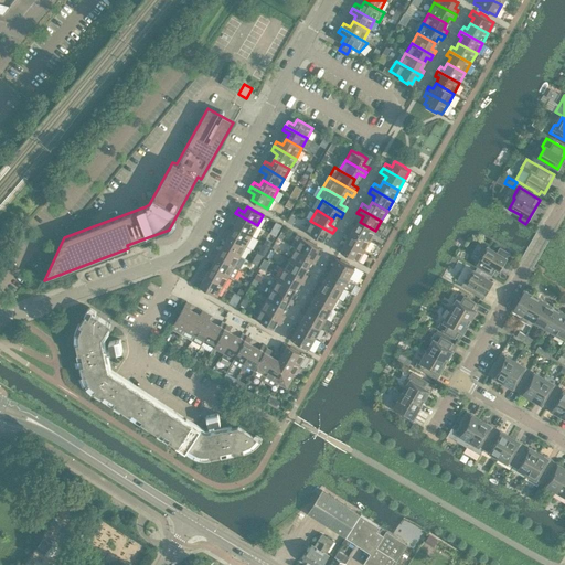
[(257,225),(235,213),(233,217),(240,221),(236,226),(252,235),(257,225)]
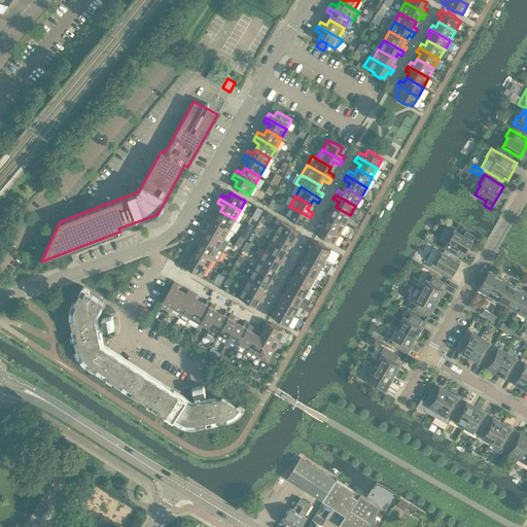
[(310,217),(289,206),(284,215),(290,218),(290,219),(297,223),(299,223),(302,218),(308,221),(310,217)]
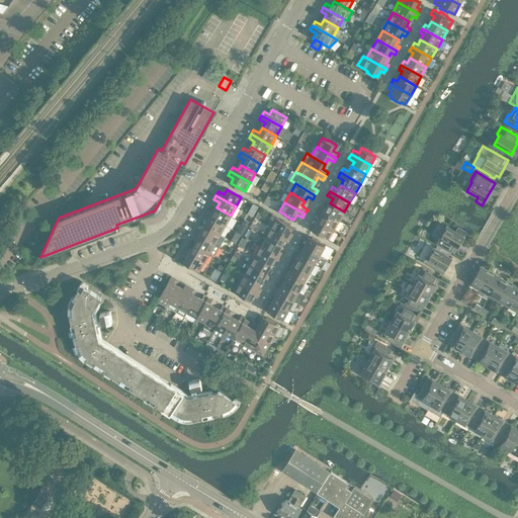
[(319,209),(339,221),(344,211),(330,203),(327,208),(322,205),(319,209)]
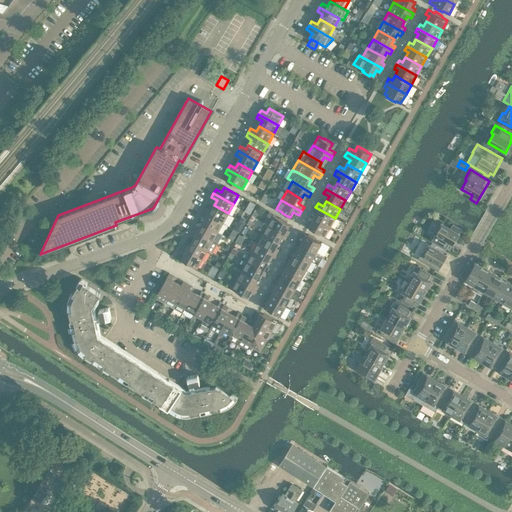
[(228,213),(214,205),(211,210),(206,207),(203,211),(223,223),(228,213)]
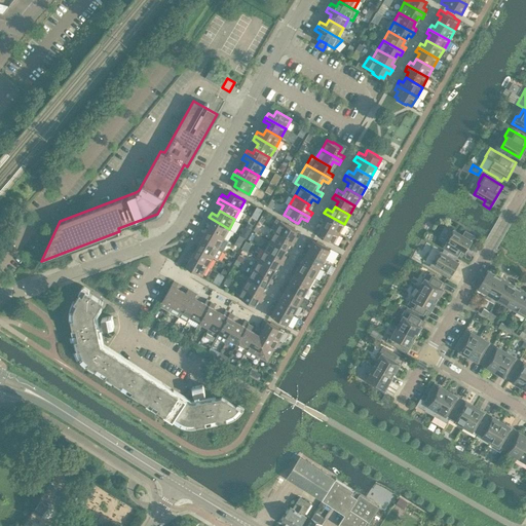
[(325,225),(339,233),(344,224),(324,213),(322,217),(328,220),(325,225)]
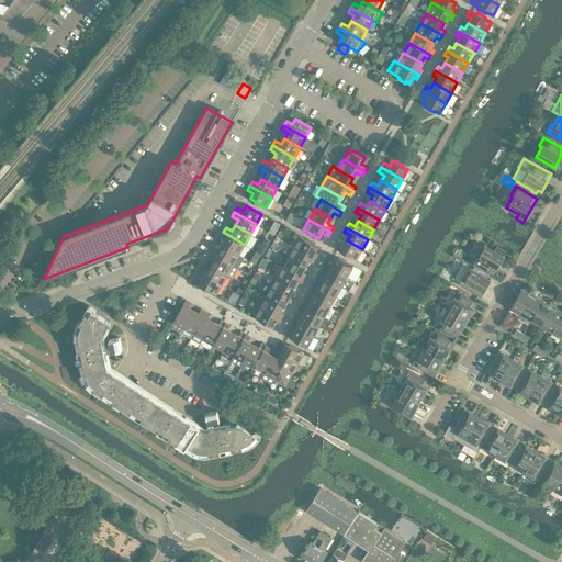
[(223,246),(239,255),(245,245),(223,232),(221,237),(226,240),(223,246)]
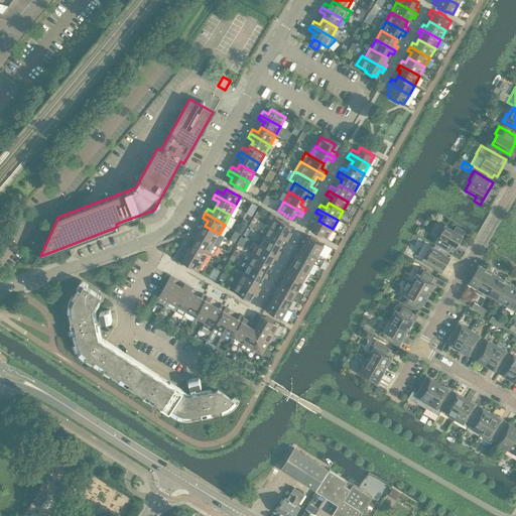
[(281,219),(281,220),(270,214),(265,223),(270,226),(289,237),(292,233),(286,230),(289,225),(288,224),(289,223),(283,219),(283,220),(281,219)]
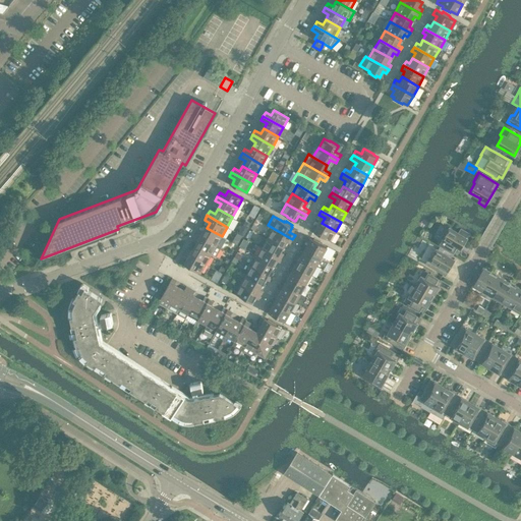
[(336,231),(322,223),(319,228),(312,225),(310,229),(316,233),(316,234),(325,238),(325,237),(331,241),(336,231)]
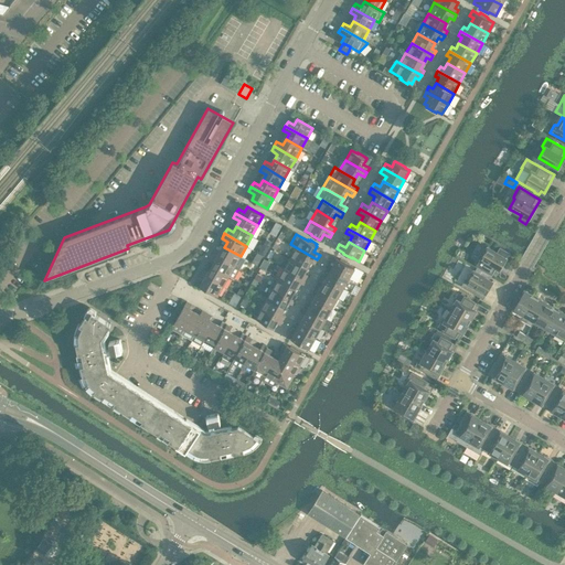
[(479,255),(475,263),(497,275),(507,257),(509,253),(500,247),(498,252),(488,246),(482,255),(481,254),(479,255)]
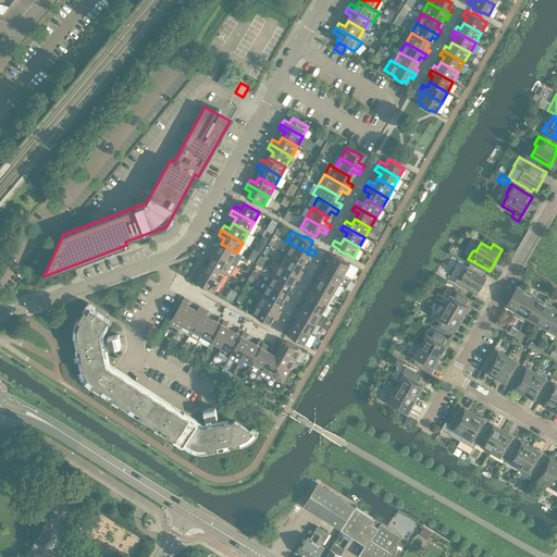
[(210,250),(231,262),(237,252),(221,244),(219,249),(212,245),(210,250)]
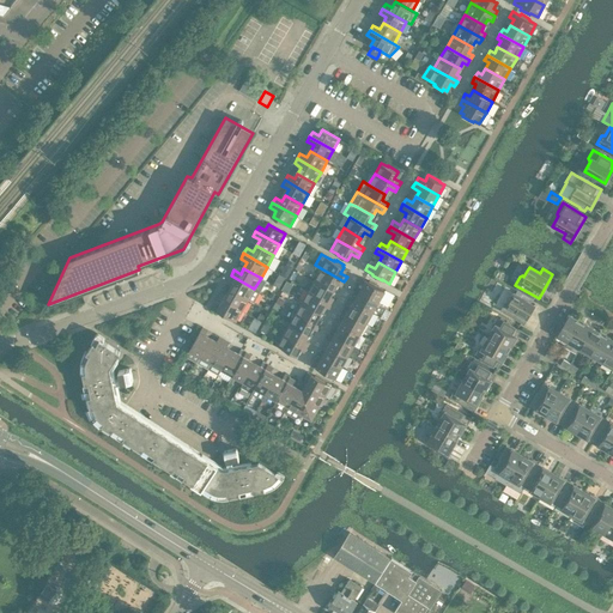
[(314,279),(332,289),(334,283),(341,286),(344,281),(321,268),(314,279)]
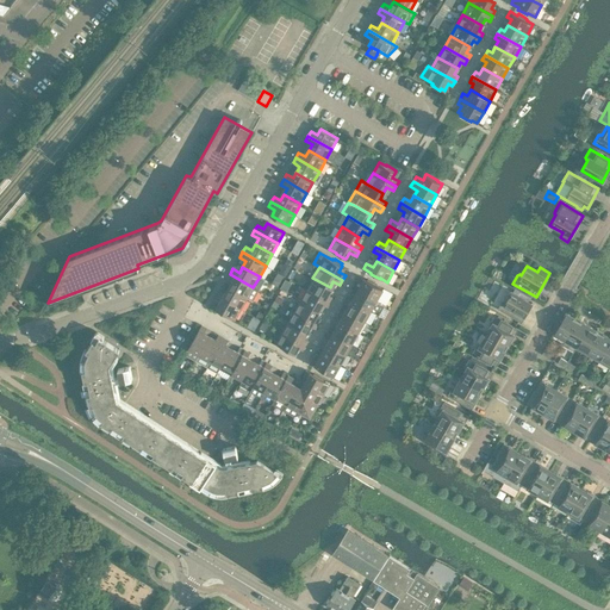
[(226,279),(234,282),(230,288),(247,298),(253,302),(259,291),(253,287),(230,274),(226,279)]
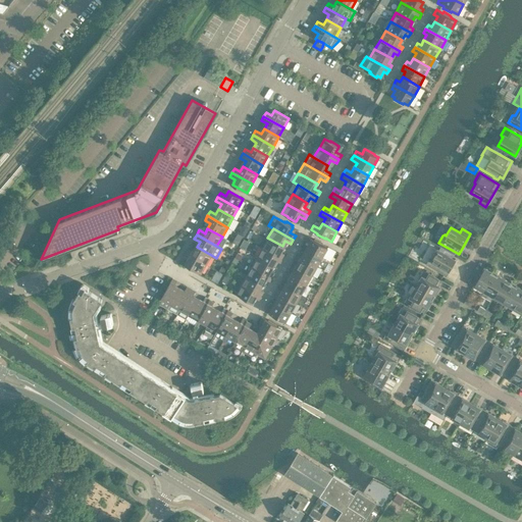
[(322,243),(314,239),(314,240),(308,236),(305,241),(311,244),(308,249),(322,257),(327,247),(322,244),(322,243)]
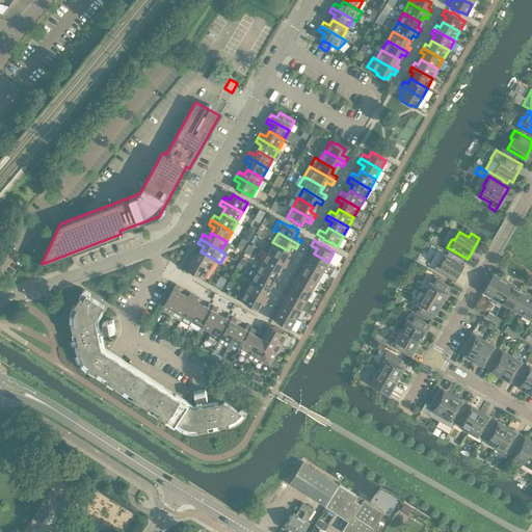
[(267,251),(288,263),(290,259),(285,256),(288,250),(272,242),(267,251)]
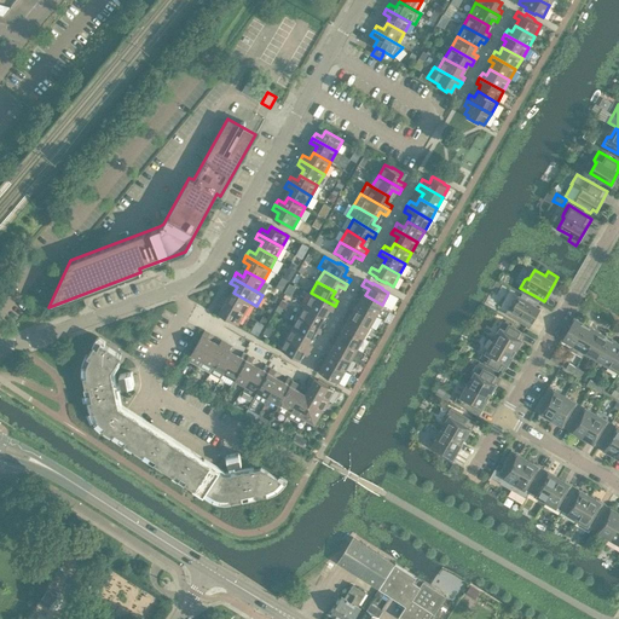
[(220,300),(244,313),(250,302),(233,293),(230,299),(224,295),(220,300)]
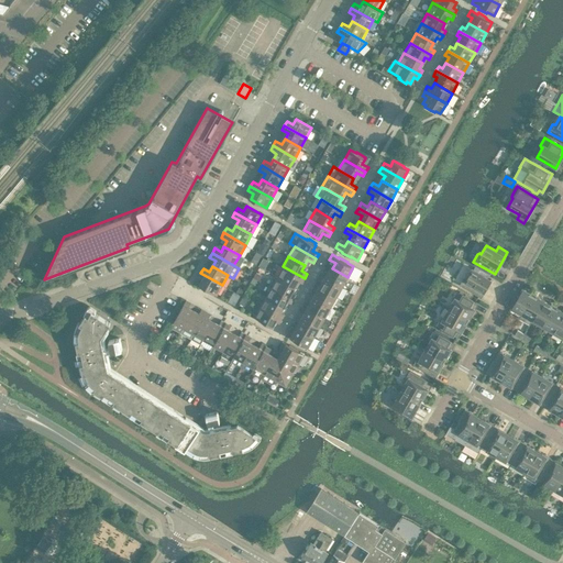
[(277,276),(293,285),(296,279),(301,284),(305,278),(283,266),(277,276)]
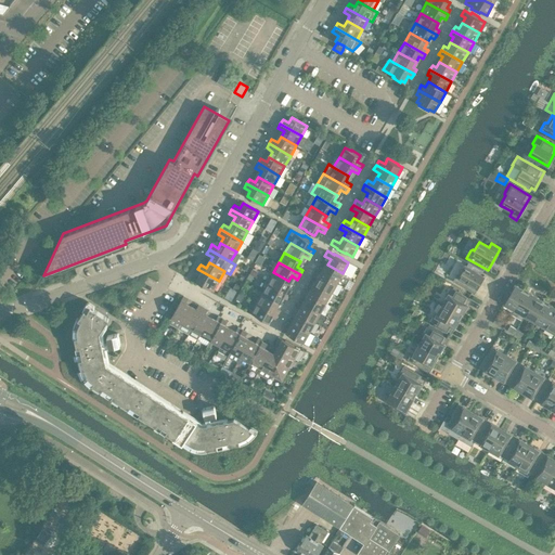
[(343,273),(327,265),(324,270),(319,266),(315,271),(337,283),(343,273)]
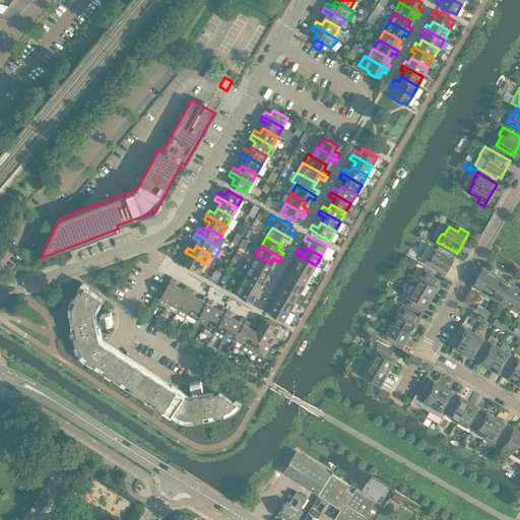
[(444,274),(454,258),(437,248),(432,256),(430,255),(429,256),(425,263),(444,274)]
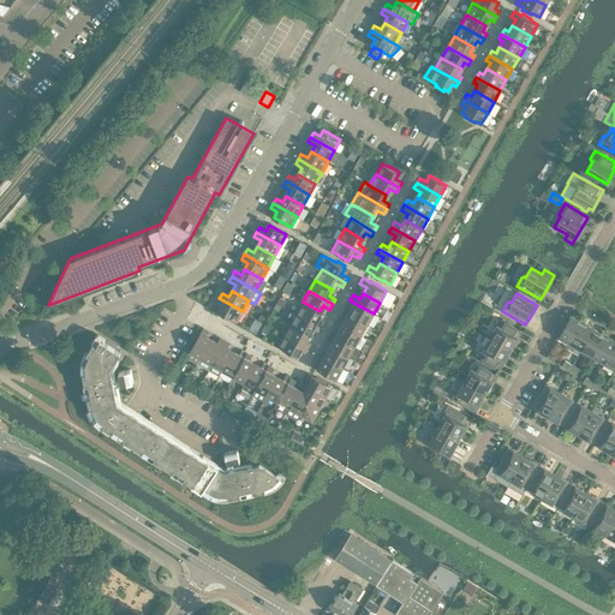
[(219,298),(216,303),(222,306),(220,312),(237,322),(243,311),(219,298)]
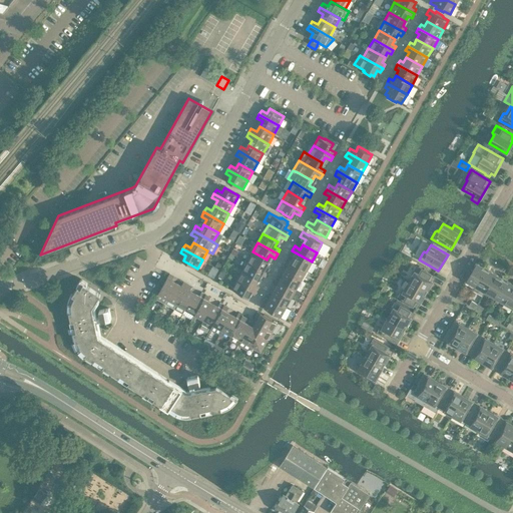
[(312,262),(292,250),(290,254),(295,258),(293,263),(307,271),(312,262)]
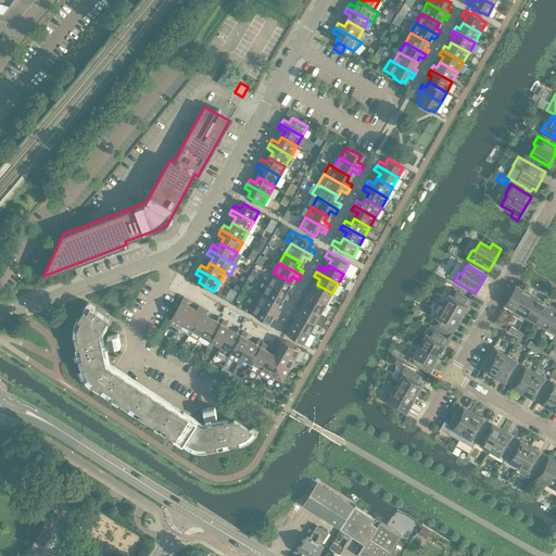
[(290,295),(292,290),(286,287),(289,281),(274,273),(268,282),(290,295)]
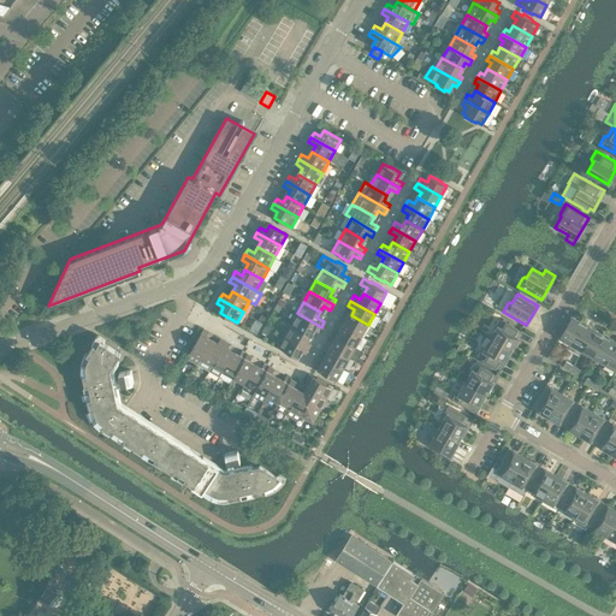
[(291,325),(308,335),(312,329),(318,332),(321,327),(297,313),(291,325)]
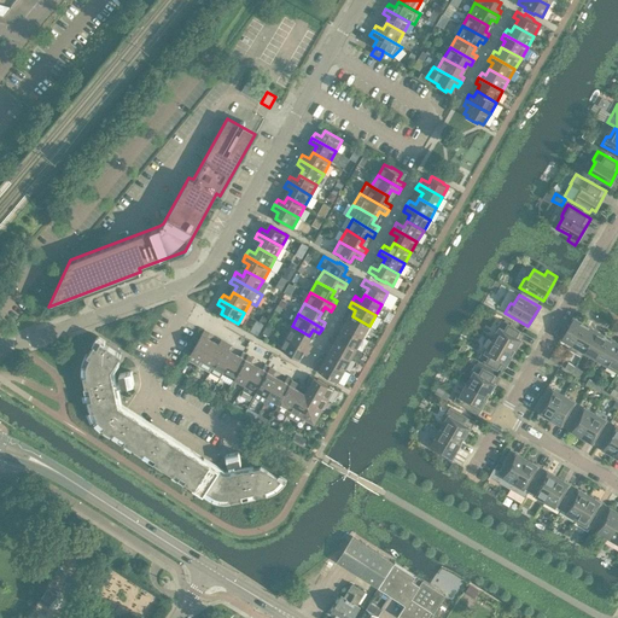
[(369,326),(353,316),(349,322),(342,319),(339,324),(363,337),(369,326)]
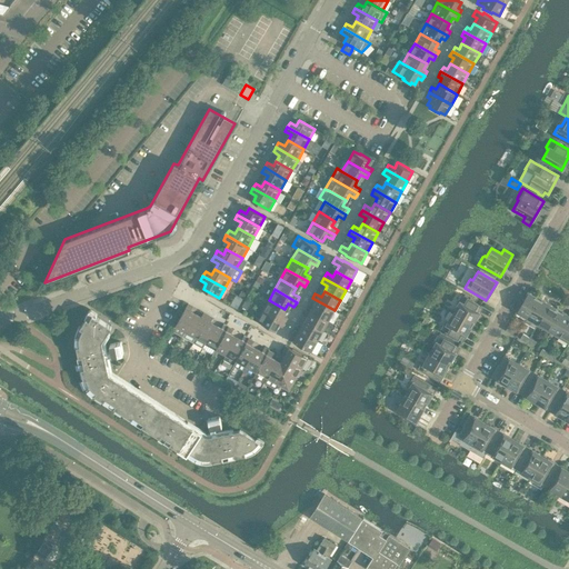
[(528,317),(539,298),(528,291),(517,311),(528,317)]
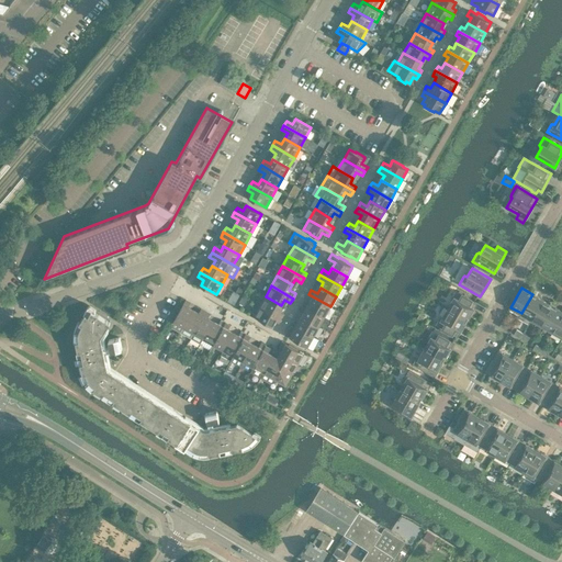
[(448,308),(467,319),(476,302),(456,290),(451,298),(451,300),(452,300),(448,308)]
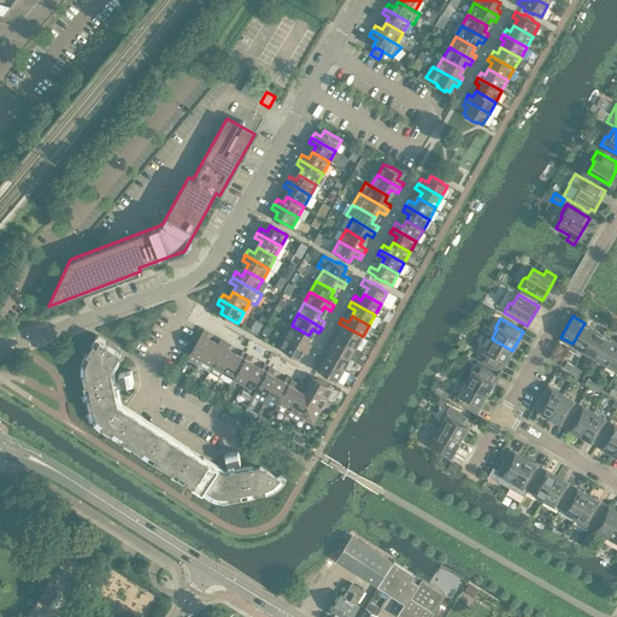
[(363,336),(339,323),(335,328),(342,331),(339,338),(356,347),(363,336)]
